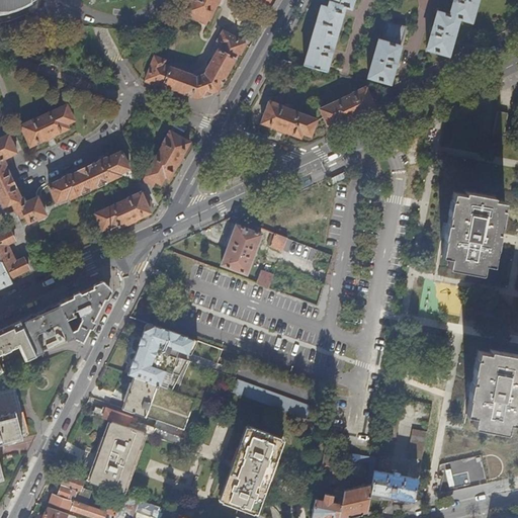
[(0,0),(0,14),(7,13),(16,10),(23,6),(32,1),(31,0),(0,0)]
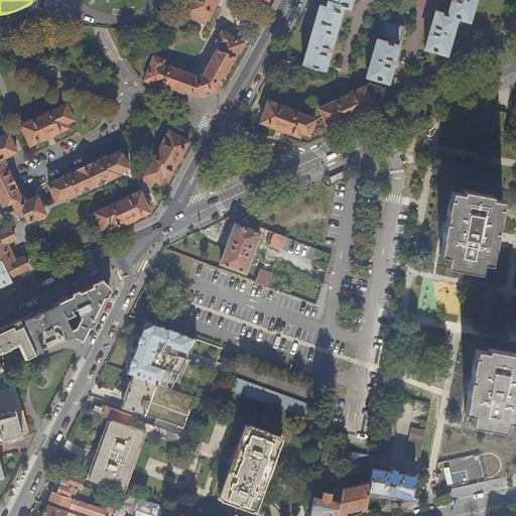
[(192,0),(188,11),(189,11),(187,17),(206,25),(209,20),(210,20),(216,5),(217,5),(219,0),(192,0)]
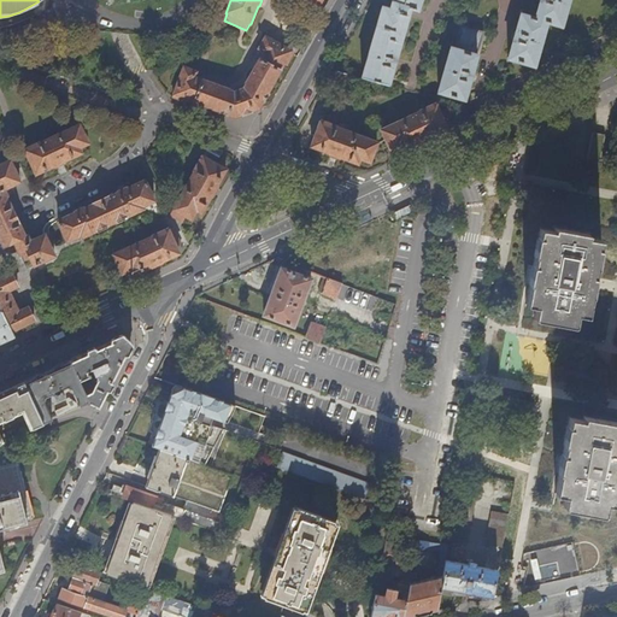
[(363,78),(388,86),(410,10),(418,12),(421,0),(393,0),(393,3),(392,3),(392,4),(391,10),(382,7),(363,78)]
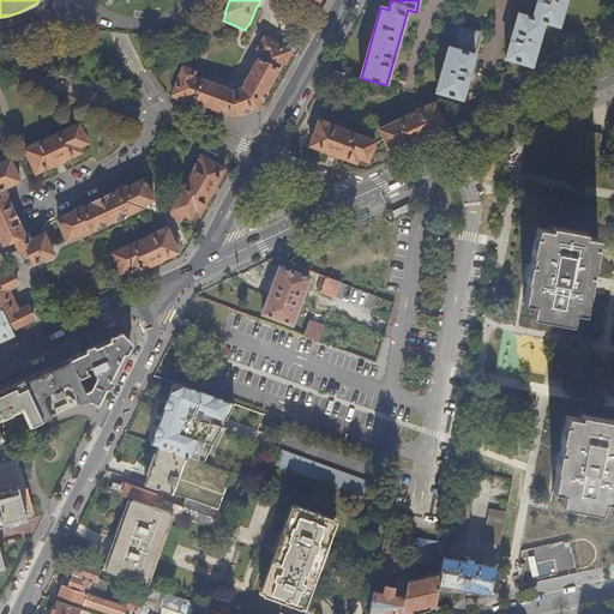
[(566,0),(537,0),(533,19),(518,14),(506,59),(533,66),(545,23),(559,28),(566,0)]
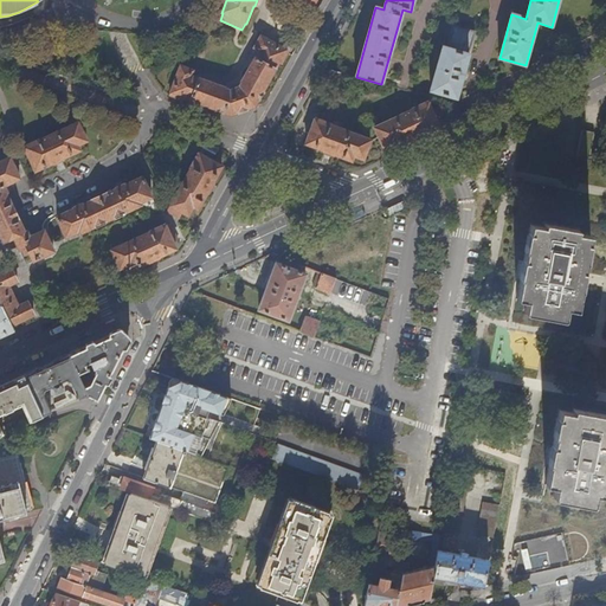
[(475,33),(455,27),(447,50),(444,49),(431,92),(456,100),(475,33)]
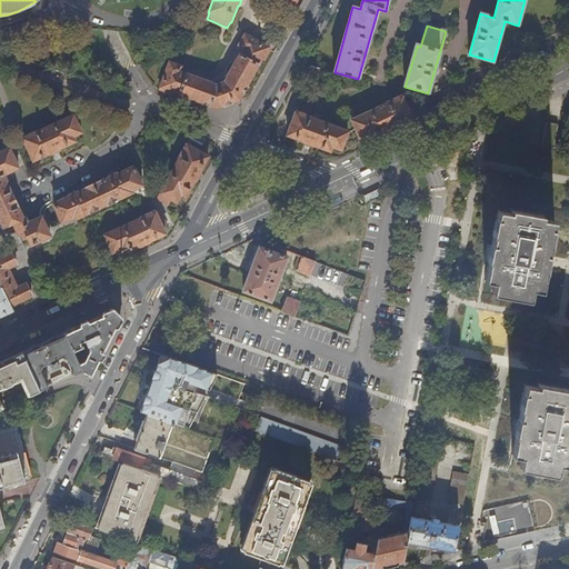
[(265,59),(269,50),(270,49),(246,35),(240,45),(245,48),(228,77),(229,78),(227,81),(217,86),(211,85),(212,83),(180,72),(181,67),(170,62),(160,90),(171,93),(172,92),(217,108),(222,106),(240,100),(263,58),(265,59)]
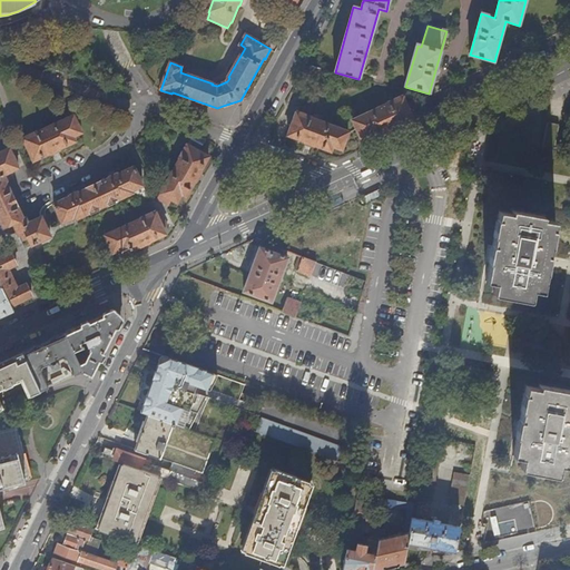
[(327,70),(312,66),(307,75),(324,79),(327,70)]
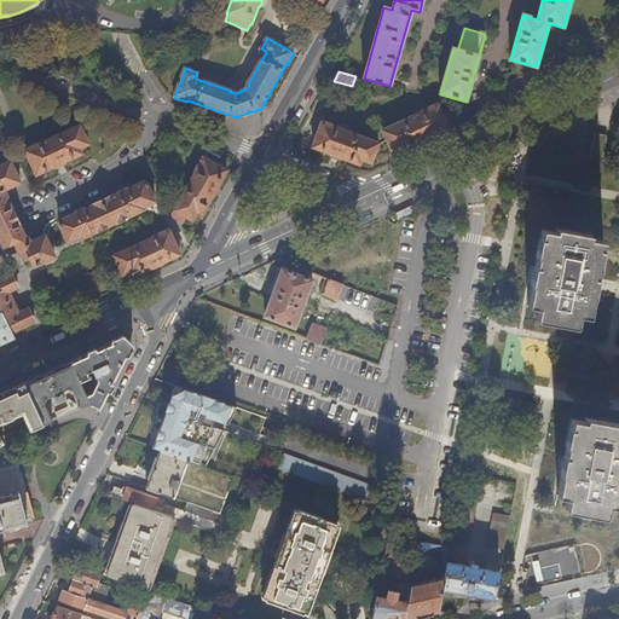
[(441,114),(438,105),(422,111),(422,113),(383,131),(392,150),(400,145),(403,151),(422,143),(431,139),(431,138),(449,129),(449,128),(455,126),(447,111),(441,114)]
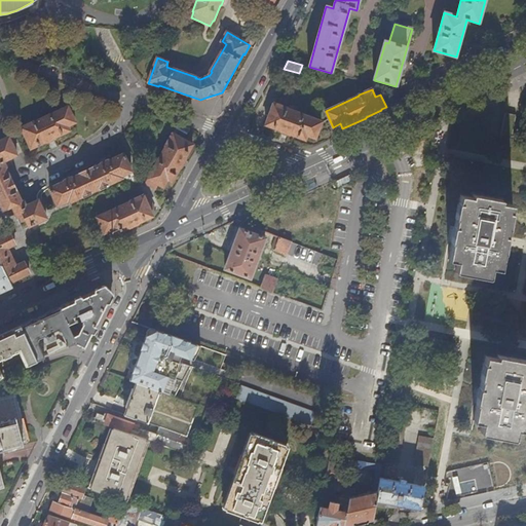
[(287,109),(274,104),(266,125),(283,132),(282,133),(290,135),(306,141),(308,136),(315,139),(322,122),(287,109)]
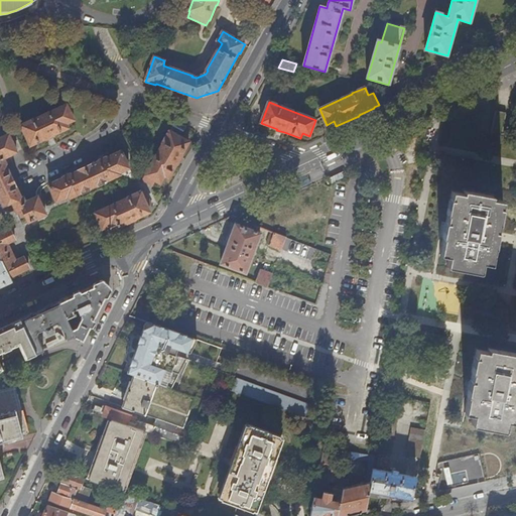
[(68,105),(34,120),(33,120),(21,126),(31,146),(45,139),(46,139),(51,137),(54,136),(53,135),(70,128),(67,124),(74,120),(68,105)]
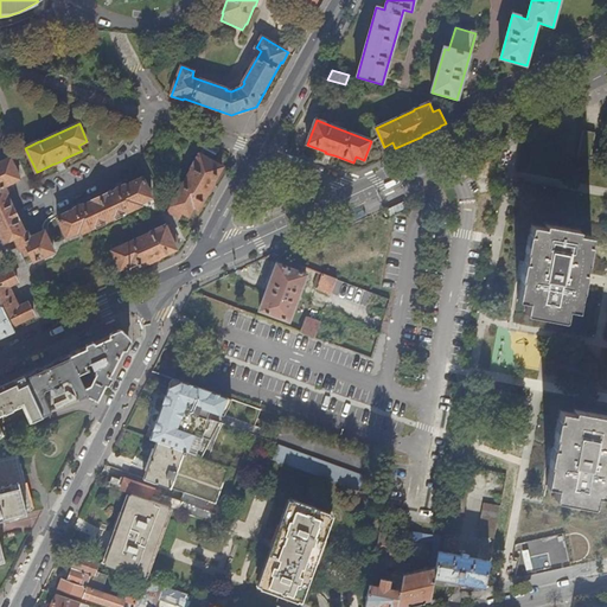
[(218,152),(206,145),(200,155),(199,154),(192,168),(172,206),(172,208),(168,212),(179,219),(184,213),(189,217),(195,208),(199,210),(209,193),(210,193),(212,189),(215,185),(213,184),(223,167),(212,161),(218,152)]
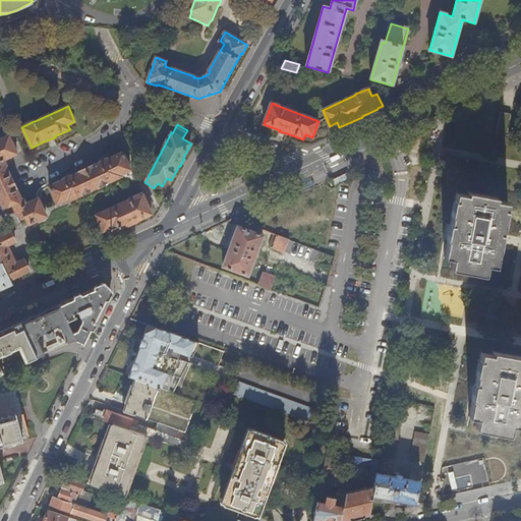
[(39,199),(38,199),(25,205),(23,199),(21,200),(6,166),(7,166),(6,163),(4,160),(17,154),(9,136),(0,140),(0,198),(4,209),(13,205),(18,216),(20,215),(22,219),(25,218),(30,225),(47,217),(39,199)]
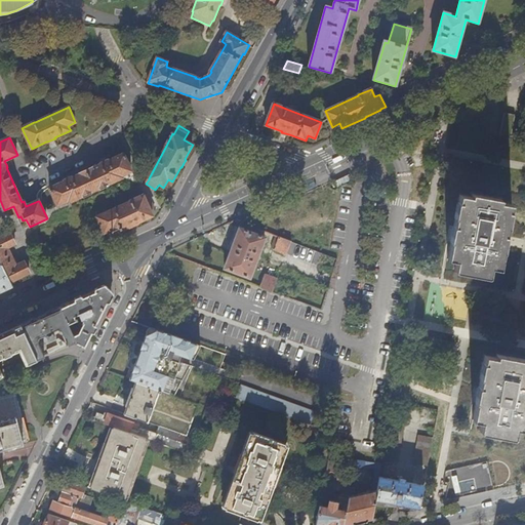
[(109,161),(109,160),(101,163),(102,164),(93,168),(92,167),(80,173),(80,174),(74,177),(70,177),(65,180),(65,182),(50,189),(58,205),(68,201),(69,202),(122,177),(122,175),(125,174),(131,171),(124,154),(109,161)]
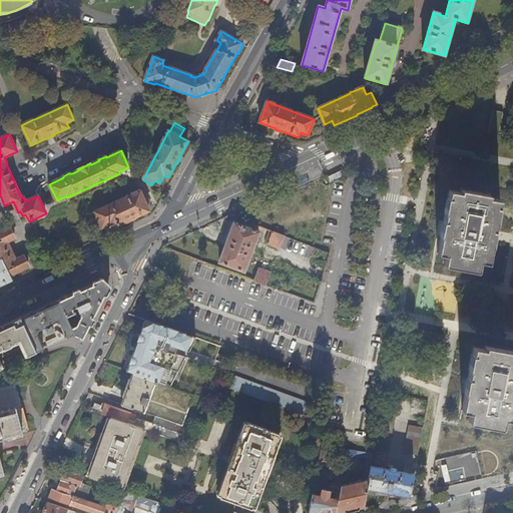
[(129,167),(122,170),(123,173),(129,187),(136,183),(129,167)]
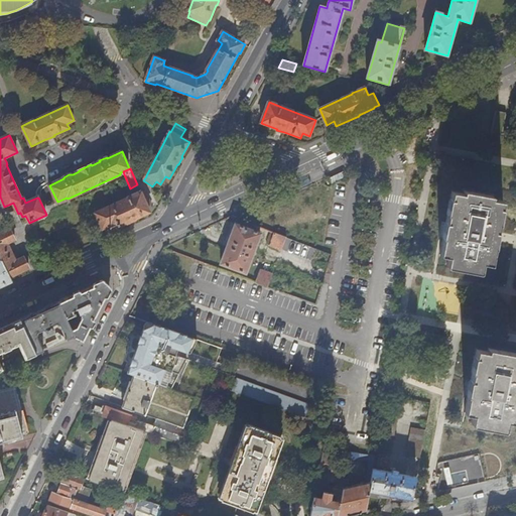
[(493,196),(464,190),(463,194),(453,191),(450,200),(454,201),(450,216),(447,216),(440,254),(449,256),(448,263),(481,269),(482,262),(492,264),(494,255),(495,249),(493,248),(495,233),(498,233),(499,224),(496,224),(499,208),(501,209),(503,201),(492,199),(493,196)]
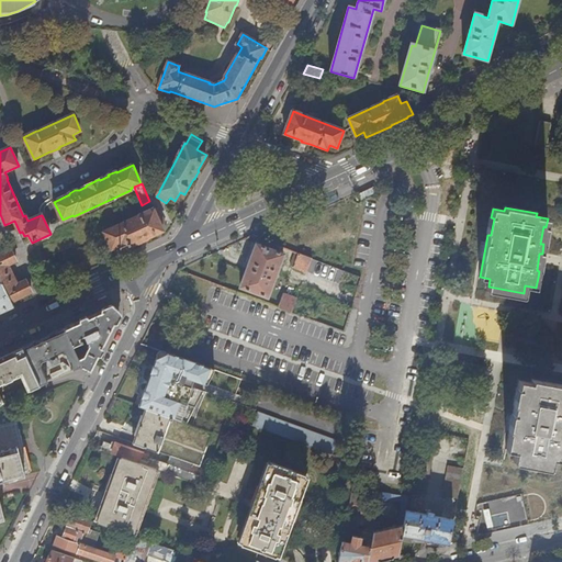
[(161,225),(166,223),(159,209),(154,211),(154,209),(139,215),(139,216),(104,233),(112,249),(120,246),(123,250),(139,243),(139,244),(144,242),(148,239),(148,238),(164,231),(161,225)]
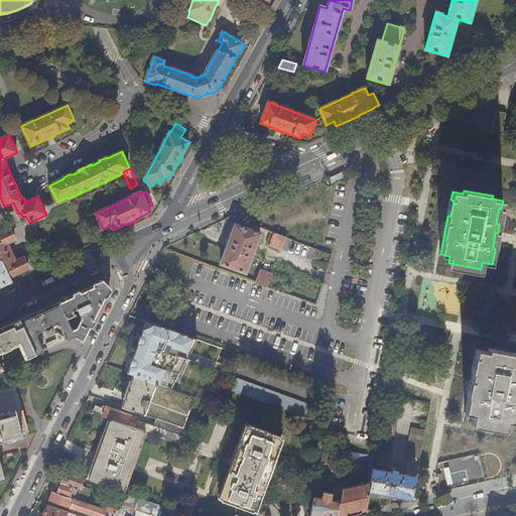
[(291,207),(287,198),(267,207),(281,212),(291,207)]
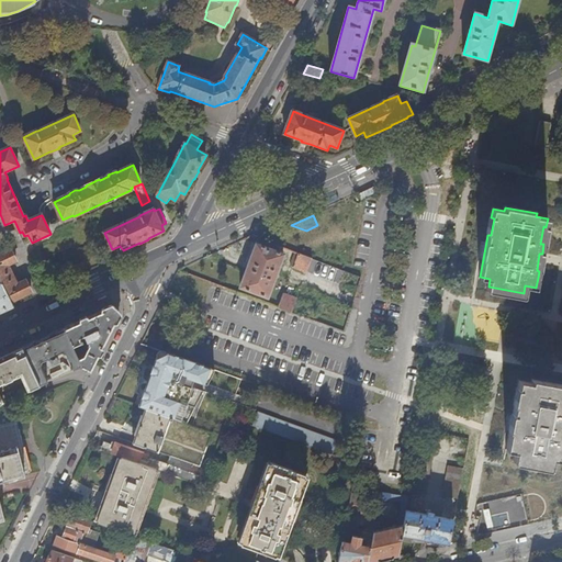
[(370,251),(371,240),(358,239),(357,250),(370,251)]
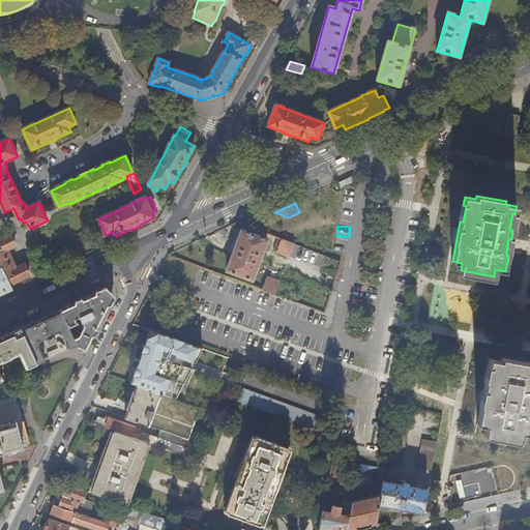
[(268,240),(242,231),(228,271),(254,281),(268,240)]
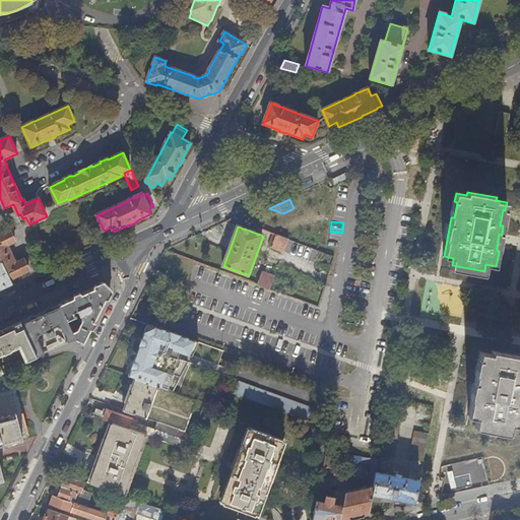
[(0,258),(2,263),(10,279),(29,271),(24,260),(16,264),(8,246),(16,242),(10,232),(0,236),(0,258)]
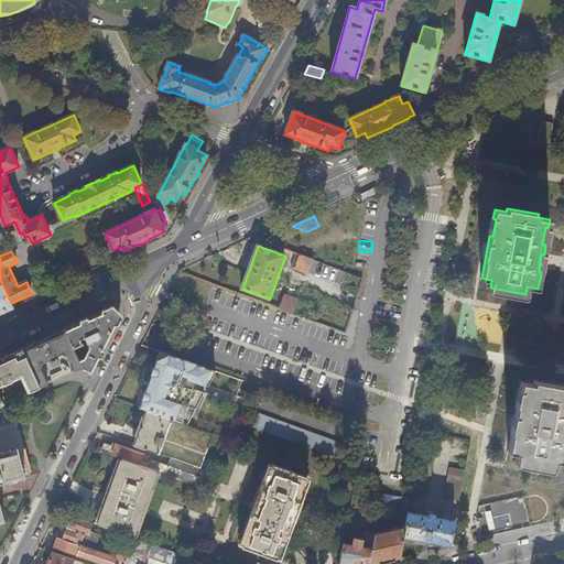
[(313,260),(300,255),(295,268),(307,273),(313,260)]
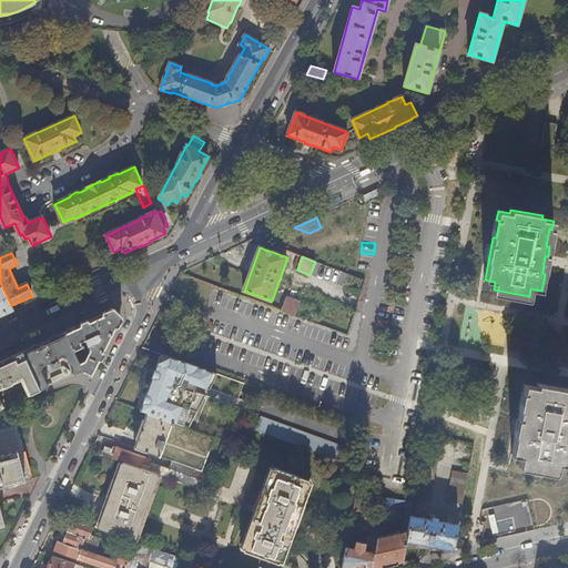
[(0,316),(14,311),(11,305),(2,287),(0,288),(0,316)]
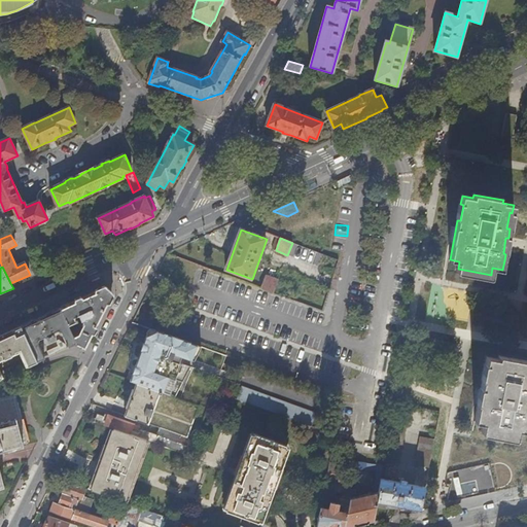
[(266,276),(261,289),(273,293),(278,281),(266,276)]
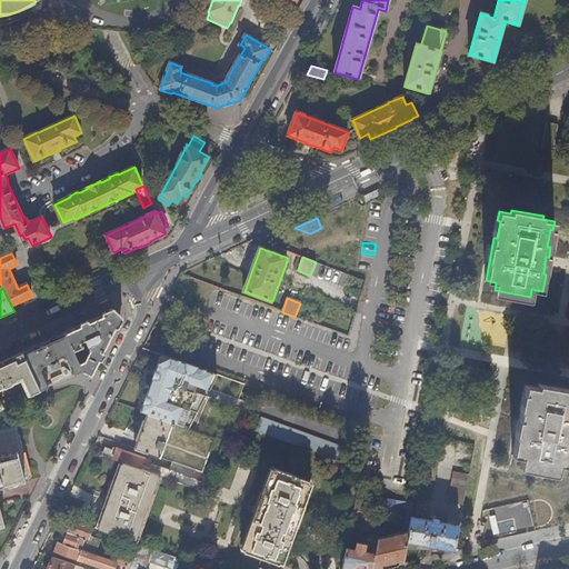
[(90,322),(66,333),(75,355),(80,352),(78,350),(82,348),(87,358),(86,361),(79,365),(81,370),(92,376),(121,319),(113,311),(90,322)]
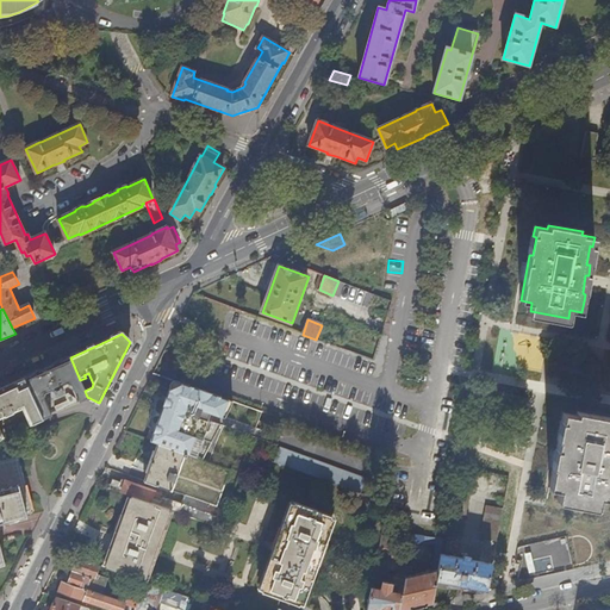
[(47,368),(25,379),(43,418),(53,415),(44,397),(47,393),(50,392),(51,397),(55,398),(57,396),(56,393),(61,391),(60,388),(61,386),(68,383),(72,384),(79,399),(70,393),(67,396),(69,400),(55,408),(57,411),(87,397),(85,391),(80,380),(70,358),(47,368)]
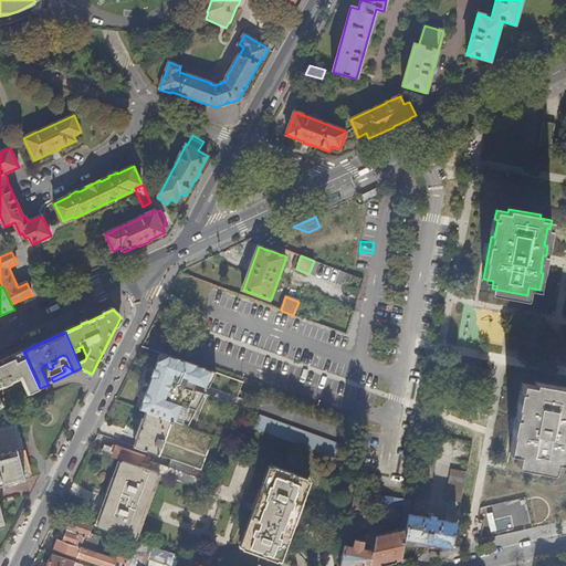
[(0,406),(12,400),(37,390),(40,388),(23,352),(0,362),(0,406)]
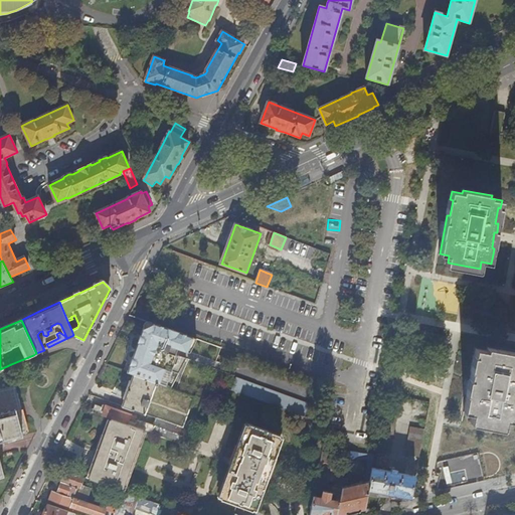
[(193,347),(197,338),(155,323),(151,332),(147,330),(144,336),(148,338),(146,344),(142,343),(131,373),(134,374),(156,382),(173,388),(187,359),(176,355),(178,348),(173,347),(175,341),(193,347)]
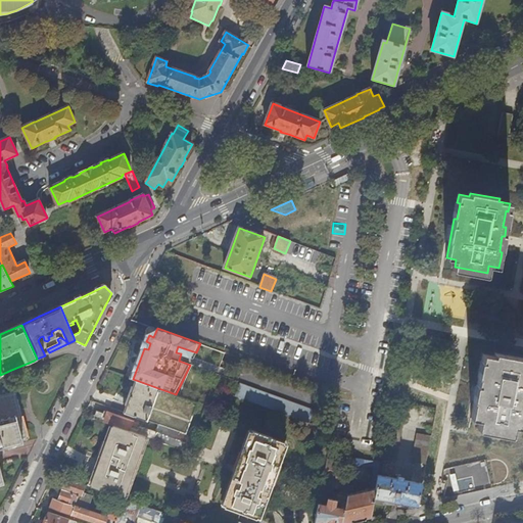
[(522,358),(495,352),(495,357),(483,354),(482,362),(484,363),(481,378),(479,378),(472,419),(480,420),(479,427),(514,433),(515,427),(522,428),(522,358)]
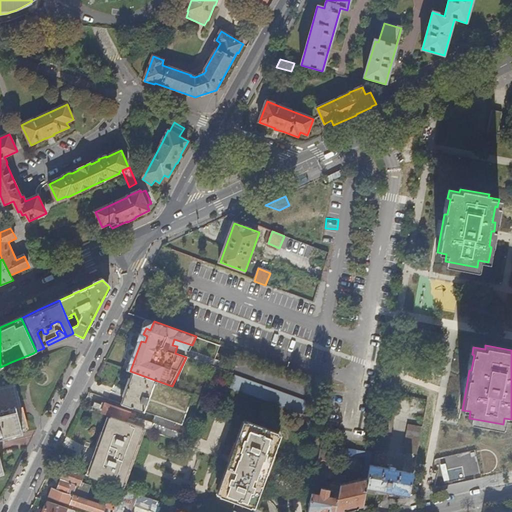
[(124,397),(121,404),(144,412),(155,380),(133,372),(131,379),(124,397)]
